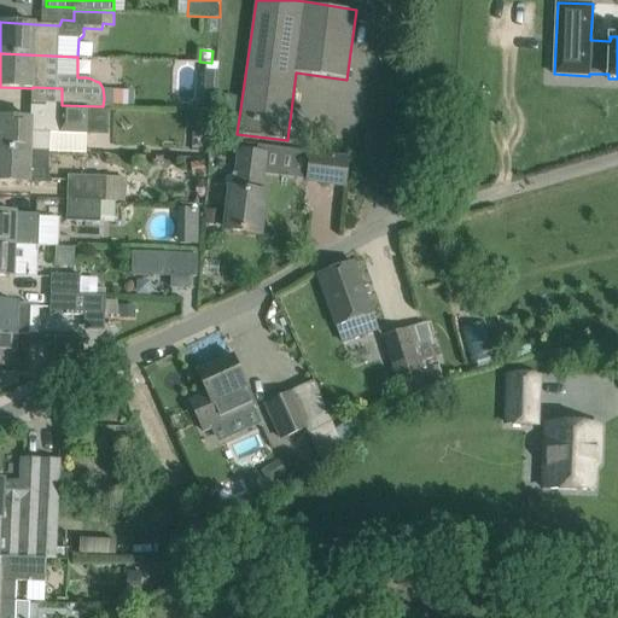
[(216,110),(219,64),(207,63),(204,109),(216,110)]
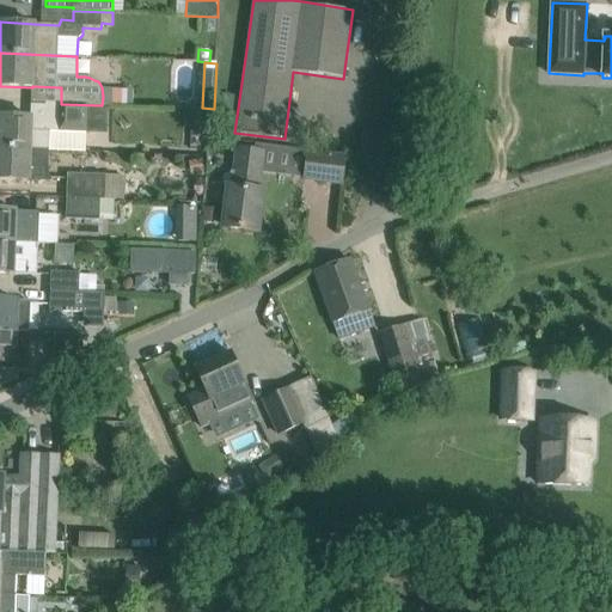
[(60,118),(46,118),(32,117),(32,116),(0,115),(0,147),(86,151),(89,106),(101,108),(102,105),(61,104),(60,118)]
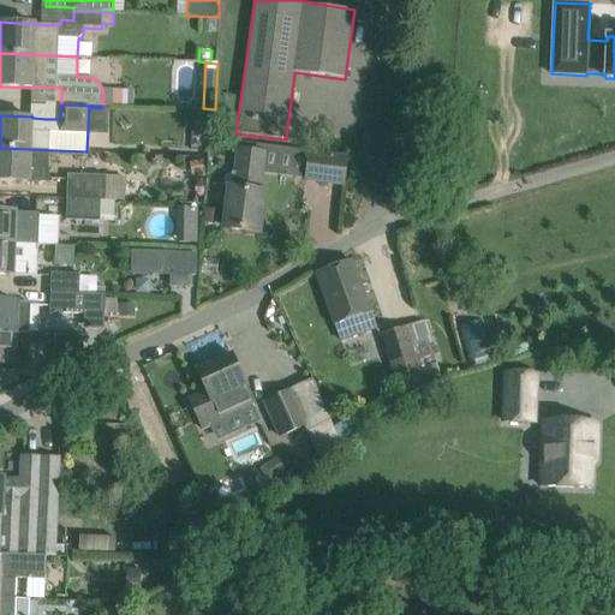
[(191,137),(210,138),(213,113),(193,111),(191,137)]
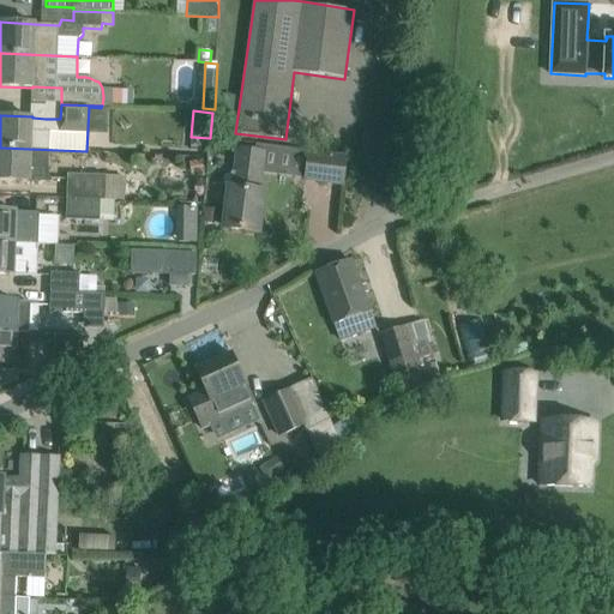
[(86,151),(0,148),(0,180),(29,181),(49,182),(50,150),(86,151)]
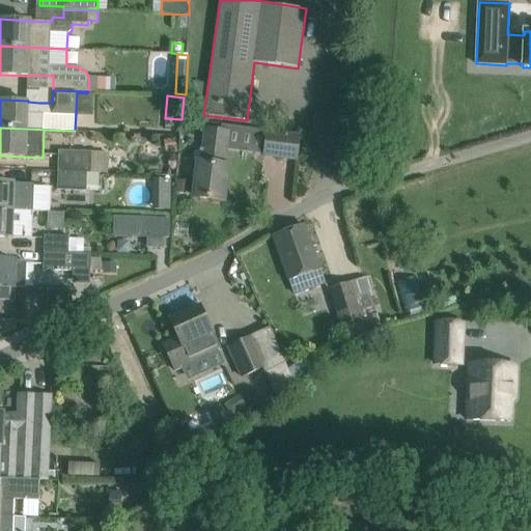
[(202,163),(199,162),(194,197),(224,201),(228,166),(225,166),(229,132),(206,130),(202,163)]
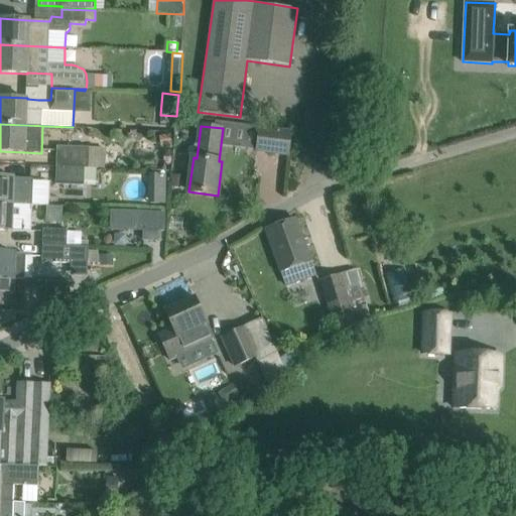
[(256,151),(289,155),(292,132),(259,127),(256,151)]
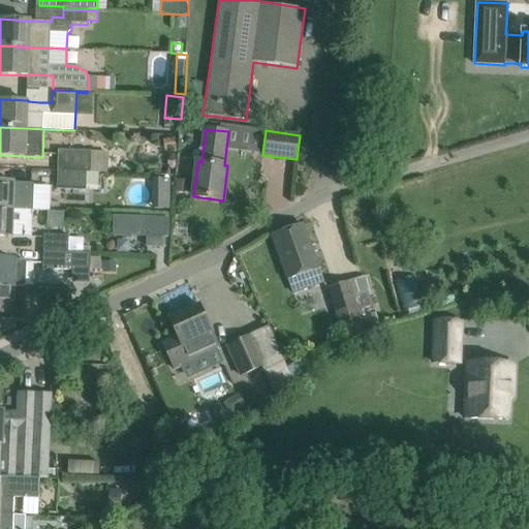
[(176,137),(163,138),(164,150),(177,150),(176,137)]
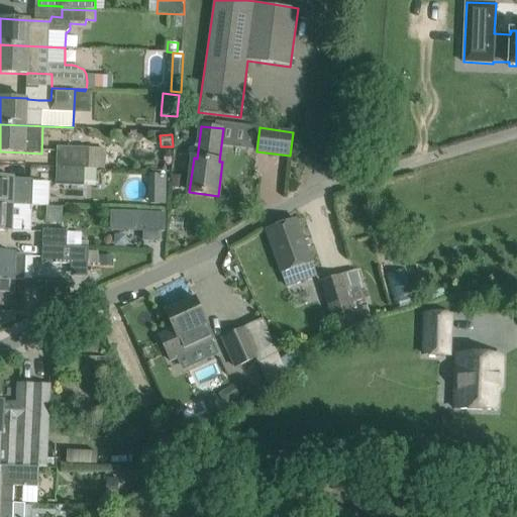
[(59,147),(58,167),(105,169),(106,150),(59,147)]
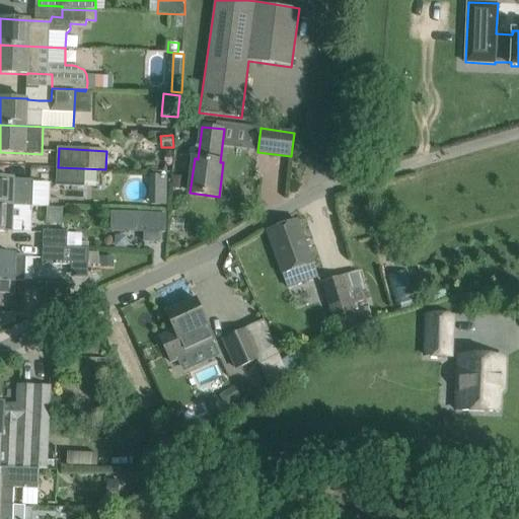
[(105,169),(58,167),(57,187),(98,189),(99,170),(104,171),(105,169)]
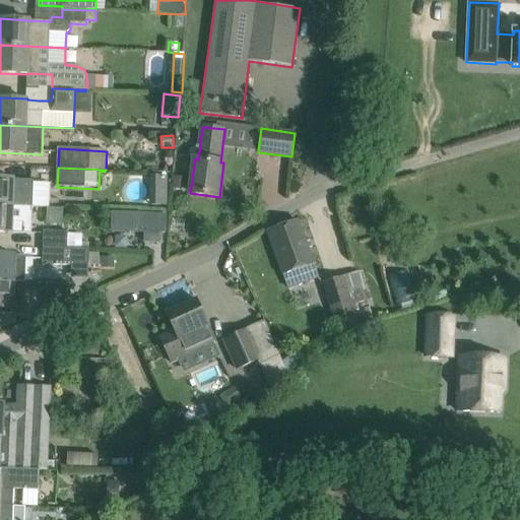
[(150,187),(167,187),(167,175),(150,175),(150,187)]
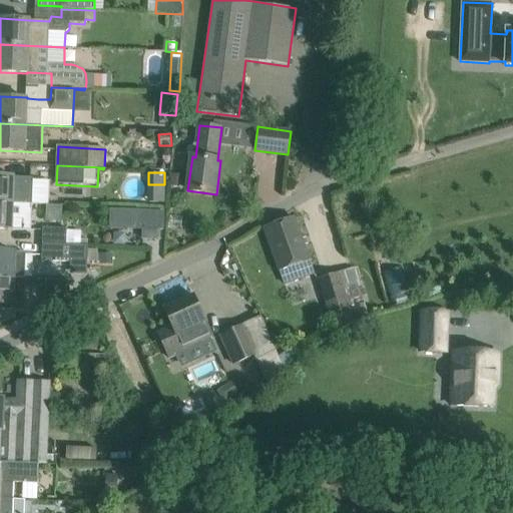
[(185,175),(171,174),(171,186),(184,187),(185,175)]
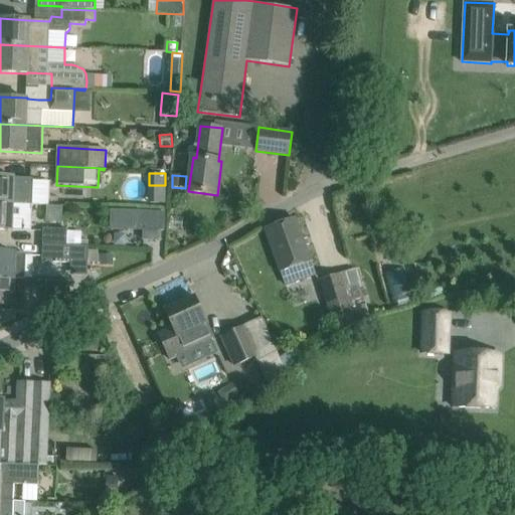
[(0,176),(0,203),(31,204),(32,179),(13,178),(13,177),(0,176)]
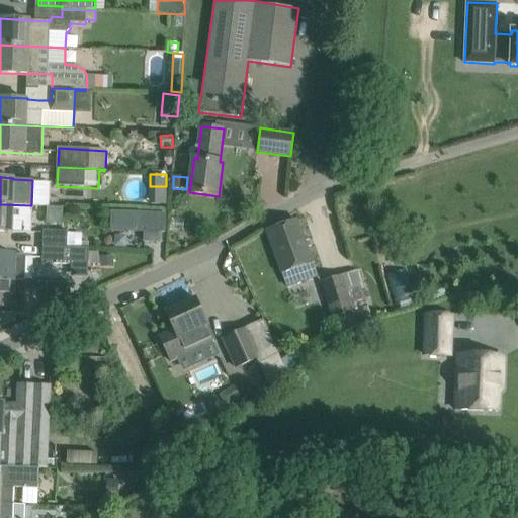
[(31,205),(0,204),(0,231),(11,232),(23,232),(24,222),(31,222),(31,205)]
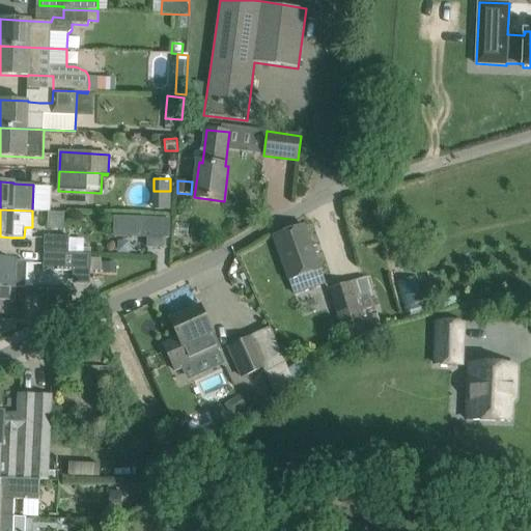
[(159,238),(159,219),(105,217),(105,235),(124,236),(124,247),(138,247),(138,236),(159,238)]
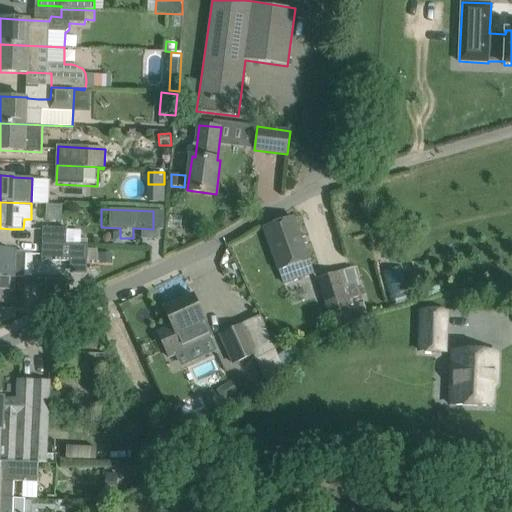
[(264,227),(279,271),(284,283),(312,272),(293,217),(264,227)]
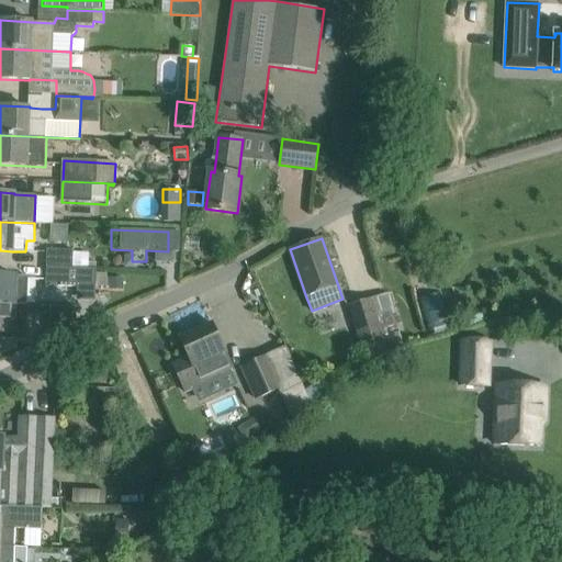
[(75,253),(47,251),(47,267),(74,268),(75,253)]
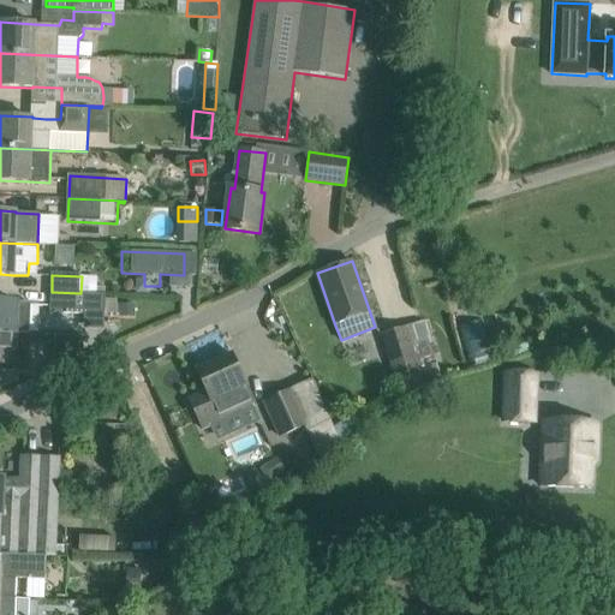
[(106,294),(85,293),(84,314),(84,328),(105,329),(106,294)]
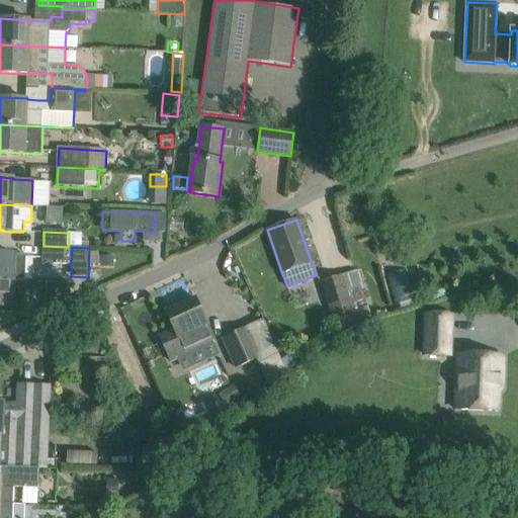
[(0,254),(0,280),(25,281),(26,259),(19,258),(19,255),(0,254)]
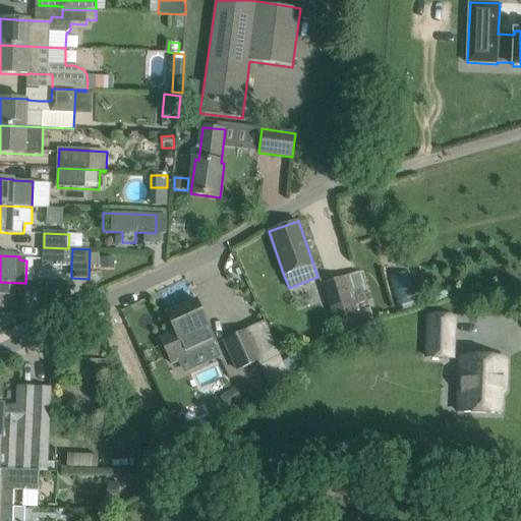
[(115,269),(115,257),(103,257),(103,269),(115,269)]
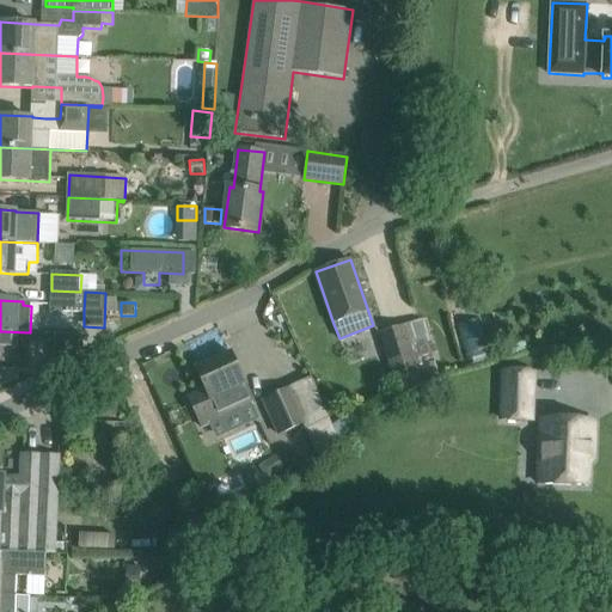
[(434,363),(436,362),(421,320),(380,336),(402,391),(439,377),(434,363)]
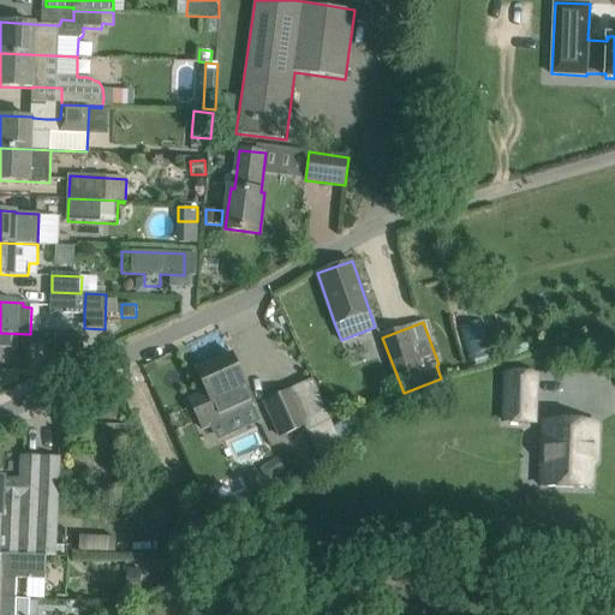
[(478,322),(461,326),(470,359),(485,356),(478,322)]
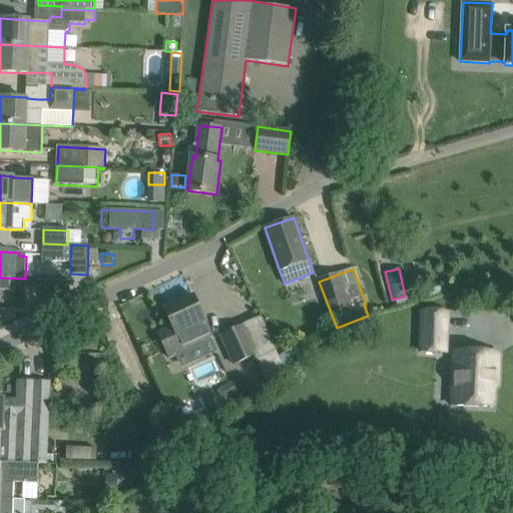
[(24,285),(25,279),(0,278),(0,316),(17,317),(17,305),(24,305),(24,285)]
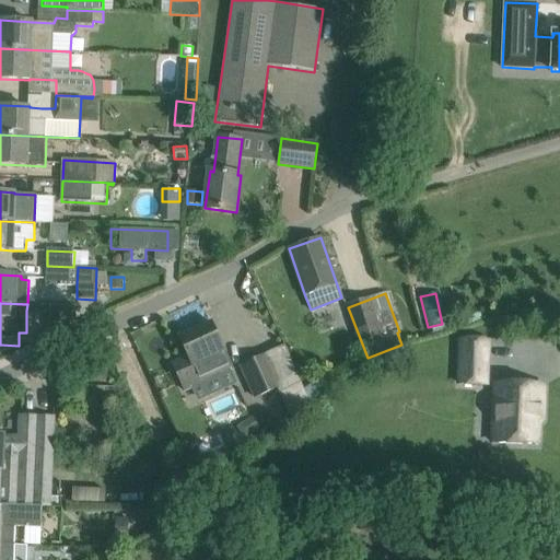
[(49,337),(49,339),(76,327),(76,326),(77,306),(50,306),(49,337)]
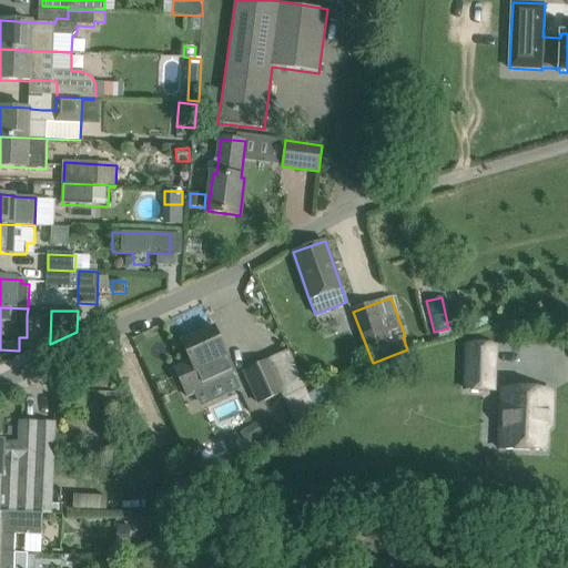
[(189,397),(236,375),(214,326),(182,341),(191,361),(175,368),(189,397)]
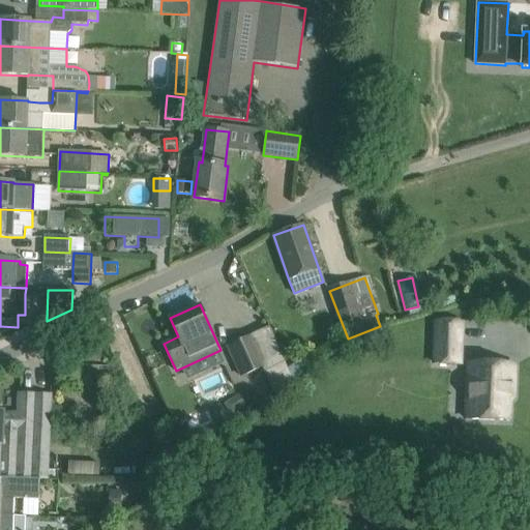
[(436,320),(435,360),(460,361),(461,320),(436,320)]
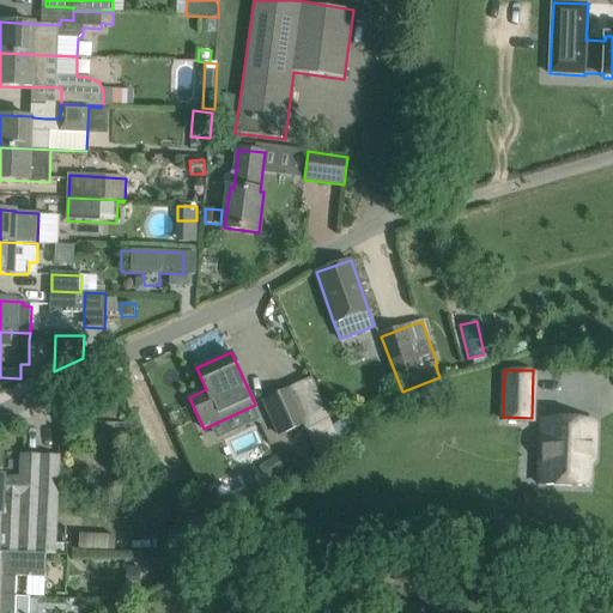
[(310,378),(293,387),(265,400),(279,434),(303,423),(316,451),(338,437),(310,378)]
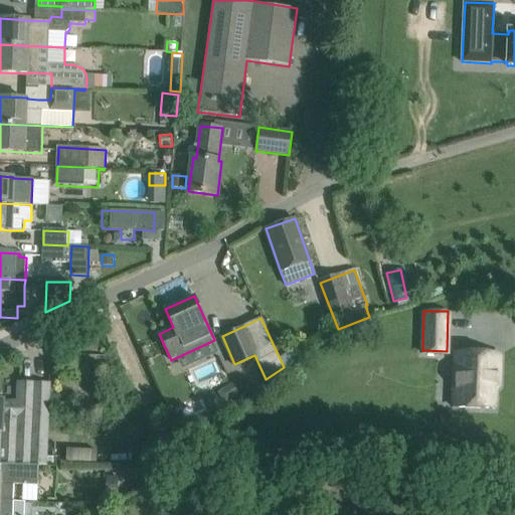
[(461,371),(460,405),(496,406),(496,372),(500,372),(500,352),(456,351),(456,371),(461,371)]
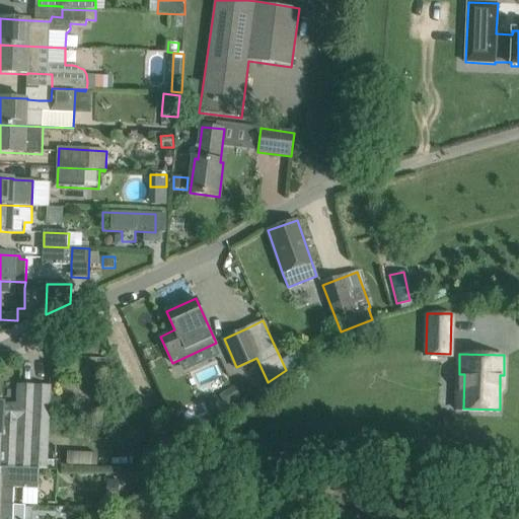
[(241,381),(235,385),(242,396),(248,392),(241,381)]
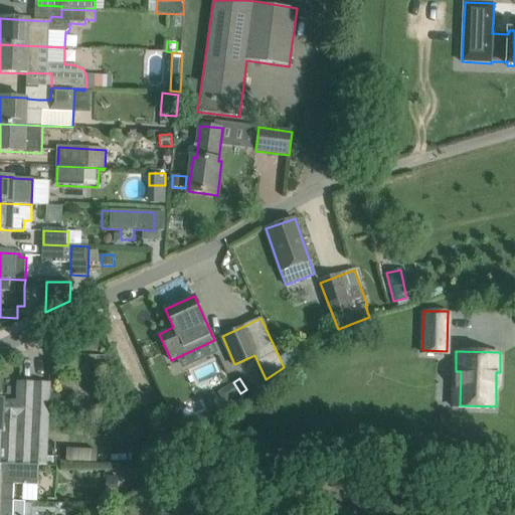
[(0,464),(47,467),(48,404),(49,384),(19,382),(18,403),(3,402),(3,400),(0,399),(0,464)]
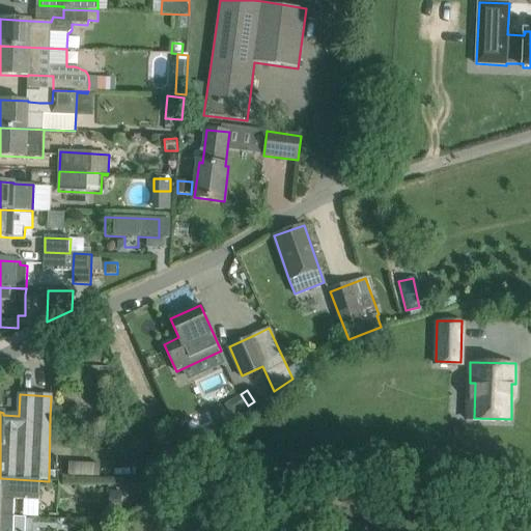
[(226,436),(221,424),(206,431),(212,443),(226,436)]
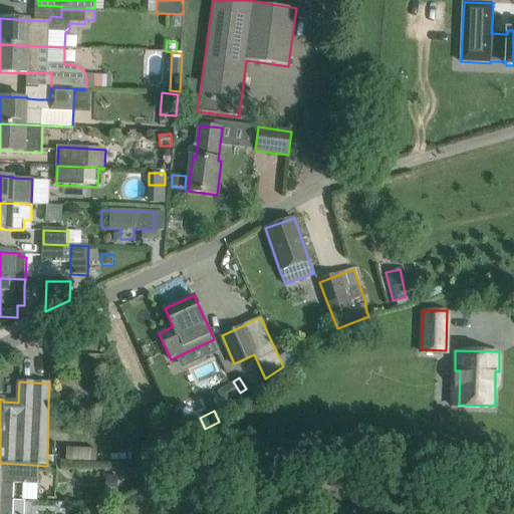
[(47,466),(0,463),(0,499),(10,500),(12,500),(13,484),(23,484),(37,485),(38,466),(47,466)]
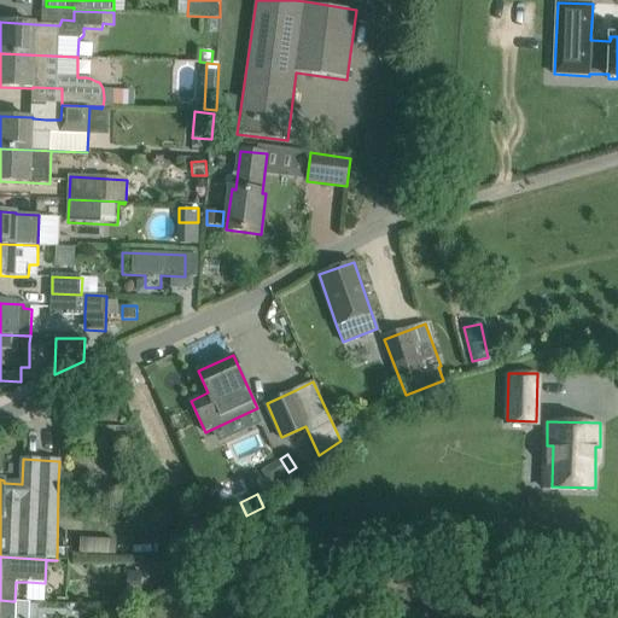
[(128,571),(127,595),(140,596),(143,572),(128,571)]
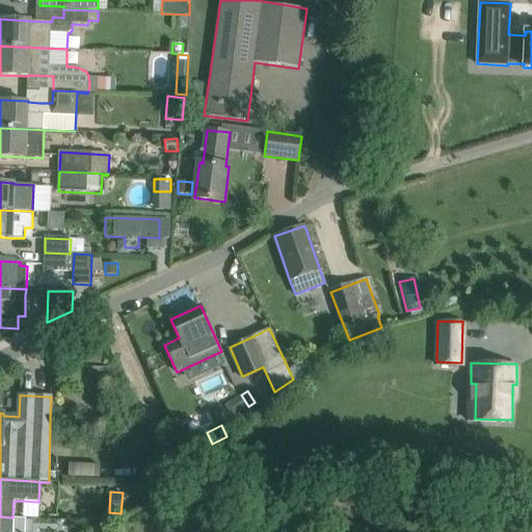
[(23,517),(12,517),(10,517),(0,516),(0,531),(25,531),(26,517),(23,517)]
